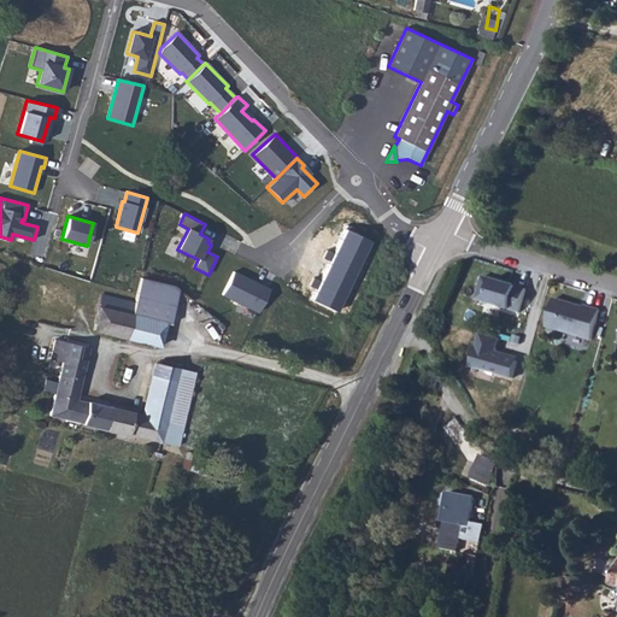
[(370,241),(345,229),(310,299),(336,312),(370,241)]
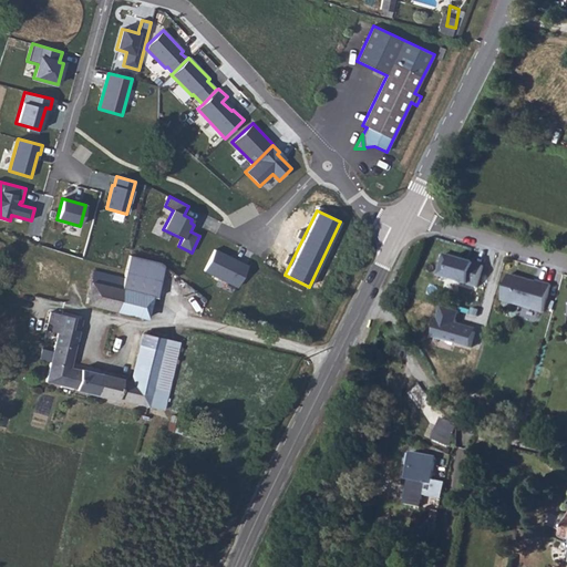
[(215,250),(205,270),(237,287),(247,266),(215,250)]
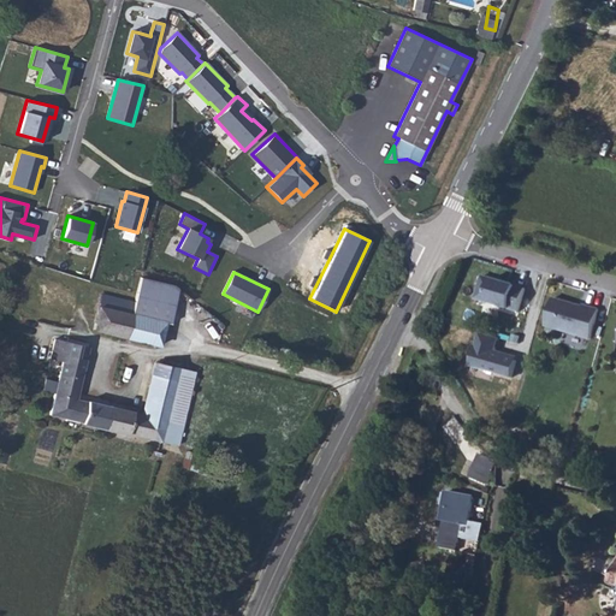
[(484,277),(477,300),(519,312),(526,289),(484,277)]
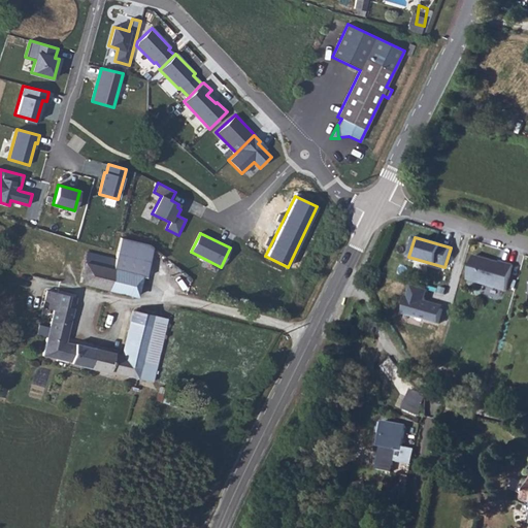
[(116,260),(113,269),(141,276),(145,277),(153,248),(150,244),(121,238),(116,260)]
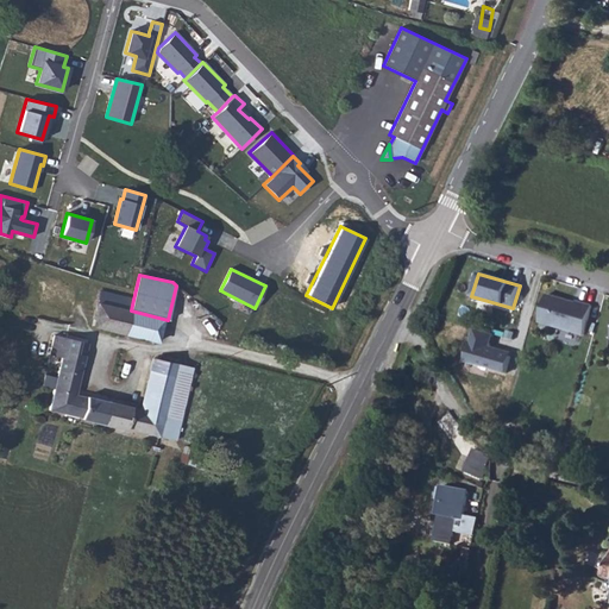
[(133,300),(100,292),(93,326),(125,334),(131,311),(133,300)]
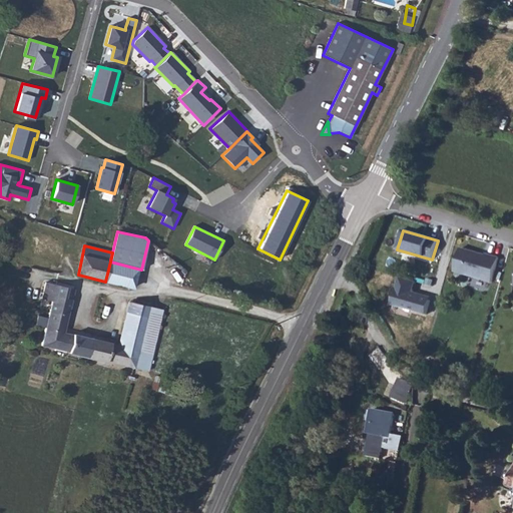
[(492,283),(499,258),(486,253),(485,257),(482,255),(481,253),(461,248),(455,272),(492,283)]
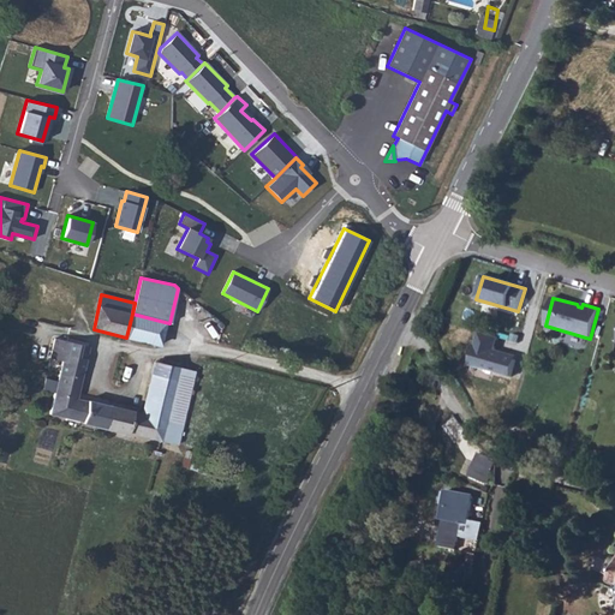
[(160,345),(165,322),(132,314),(126,338),(160,345)]
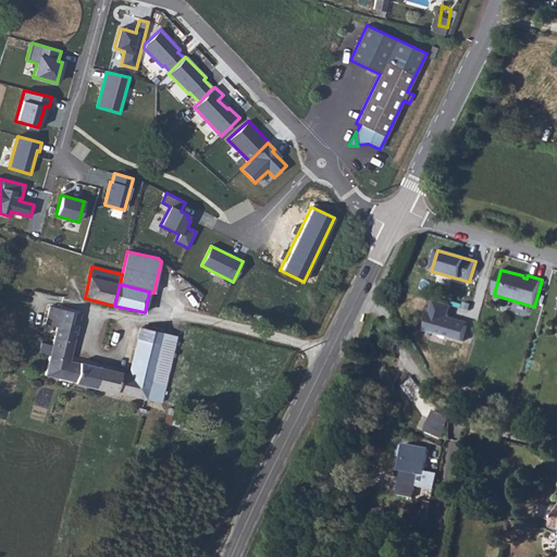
[(463,342),(468,326),(447,321),(448,318),(452,306),(435,301),(426,331),(463,342)]
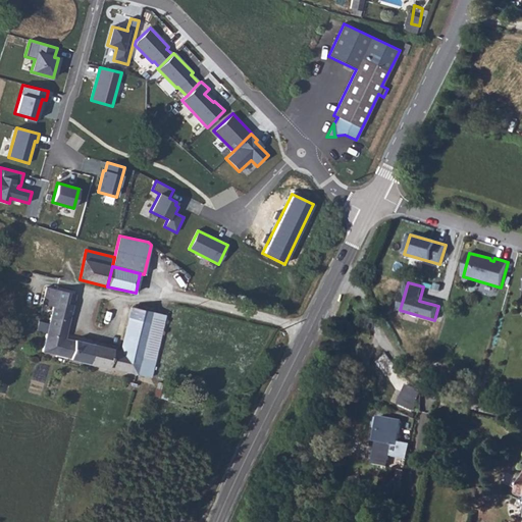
[(37,330),(46,333),(65,338),(75,294),(47,288),(43,304),(53,306),(49,323),(39,321),(37,330)]
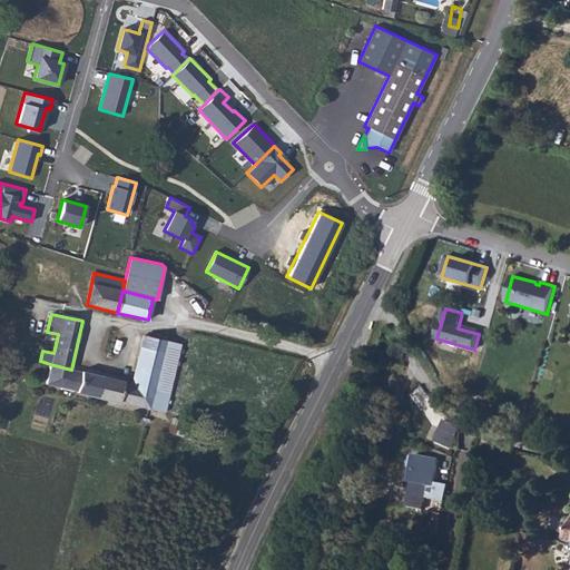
[(480,331),(459,325),(458,328),(479,334),(480,331)]
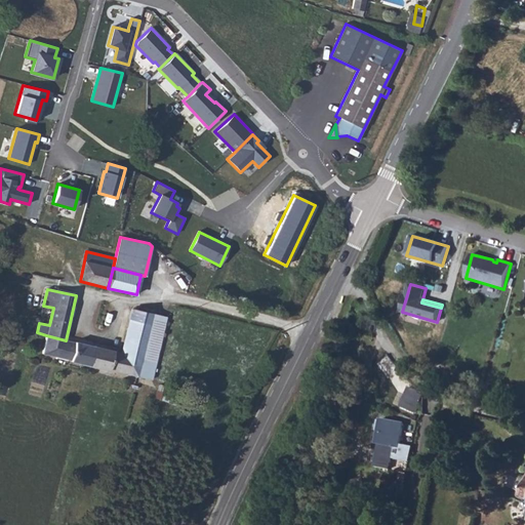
[(151,379),(166,317),(132,309),(122,354),(113,352),(113,351),(93,347),(91,366),(151,379)]
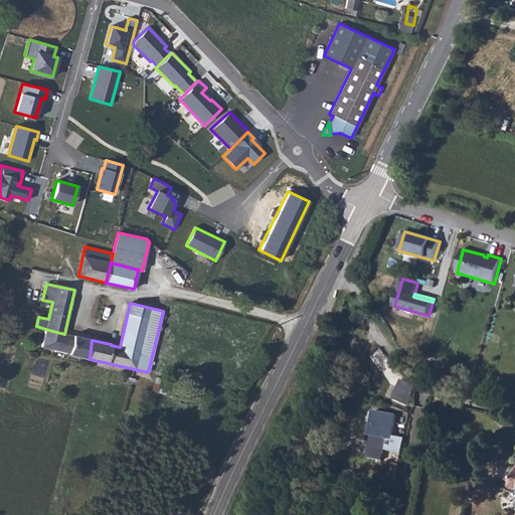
[(64,334),(45,329),(41,347),(69,354),(64,334)]
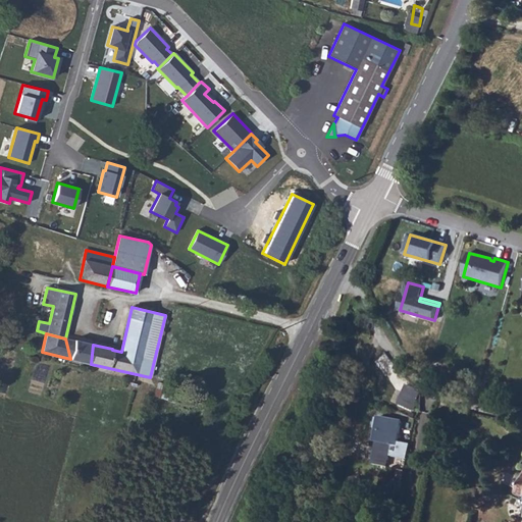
[(91,364),(93,345),(74,340),(74,341),(65,338),(70,359),(69,359),(91,364)]
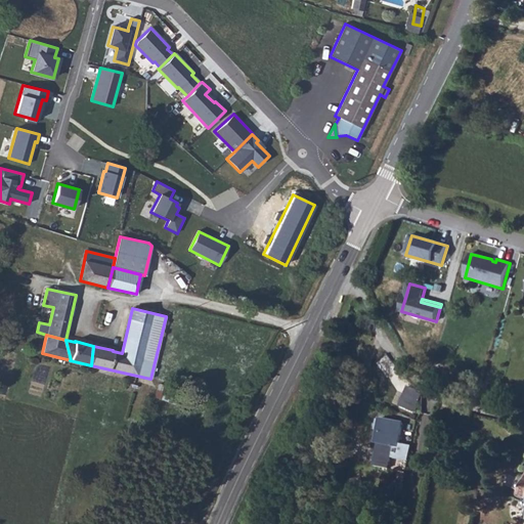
[(178,394),(160,386),(154,399),(172,408),(178,394)]
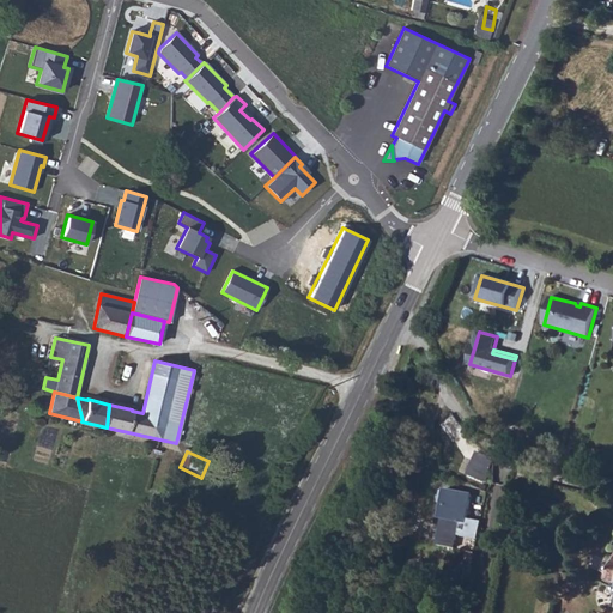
[(486,475),(493,459),(478,451),(469,468),(471,468),(468,475),(483,481),(484,479),(487,480),(489,477),(486,475)]
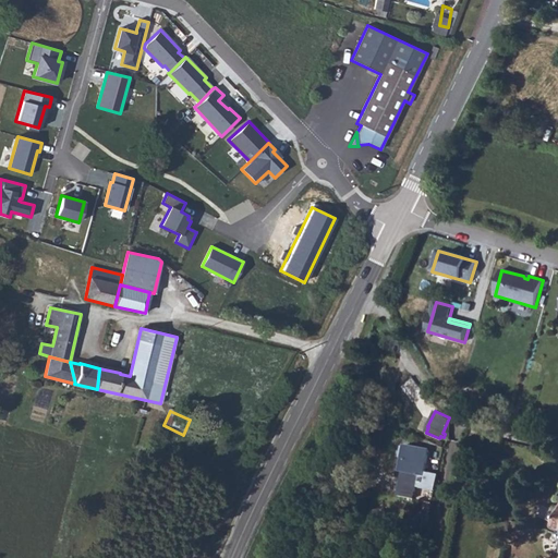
[(429,450),(400,445),(399,455),(402,456),(399,472),(404,472),(400,497),(415,499),(416,487),(420,475),(425,476),(426,472),(429,450)]
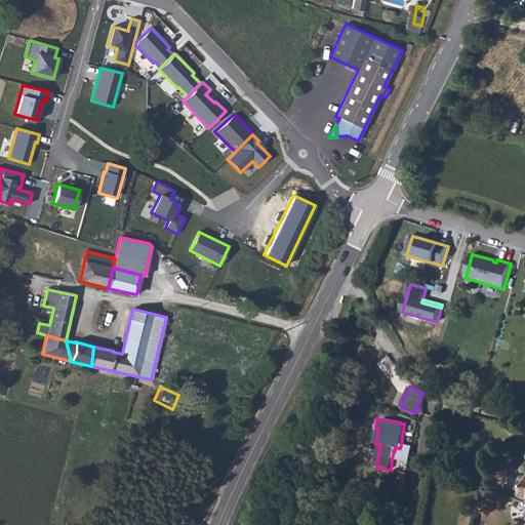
[(395,447),(392,458),(410,461),(412,447),(401,444),(400,448),(395,447)]
